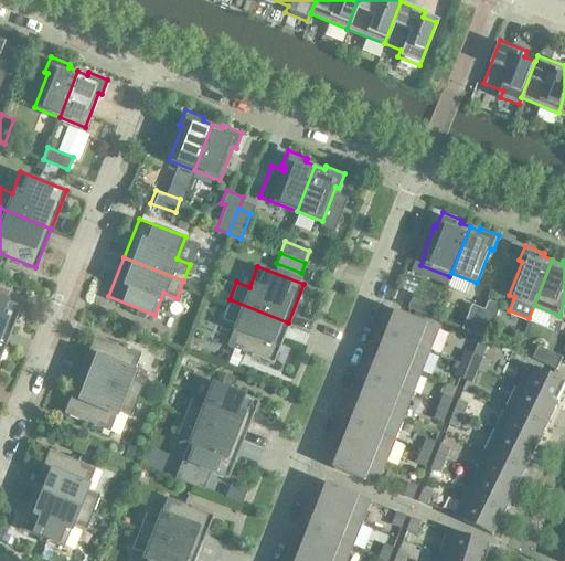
[(0,340),(6,343),(21,304),(6,298),(9,290),(0,287),(0,340)]
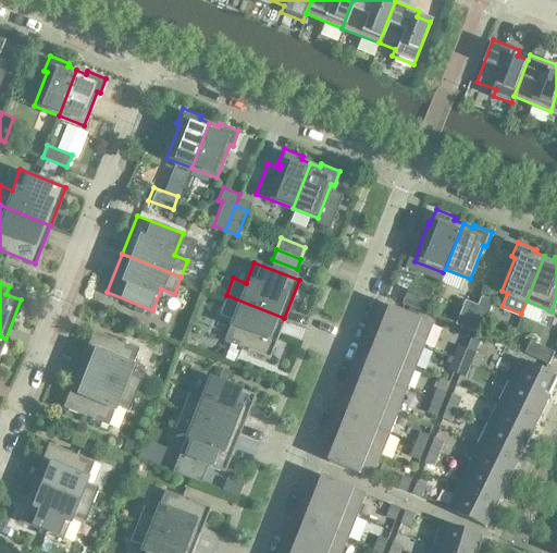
[(404,300),(428,310),(433,297),(408,289),(404,300)]
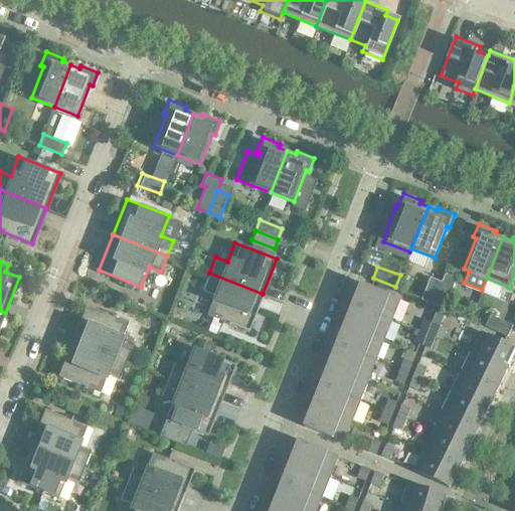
[(443,279),(434,302),(445,306),(454,284),(457,275),(446,271),(443,279)]
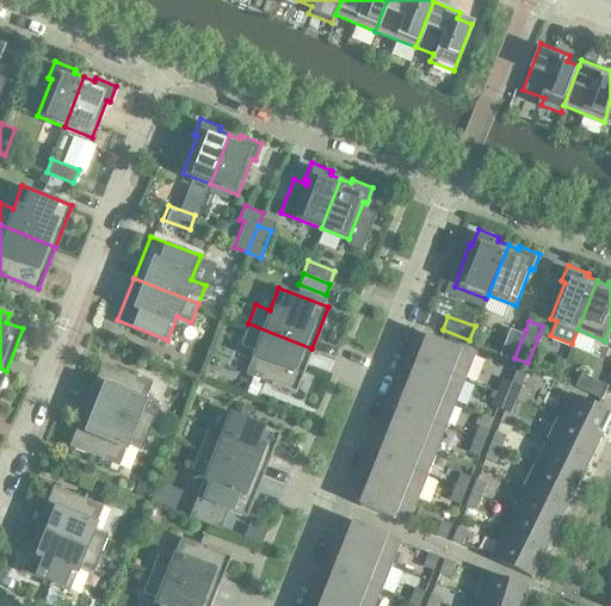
[(312,348),(248,323),(240,342),(254,347),(245,371),(295,391),(312,348)]
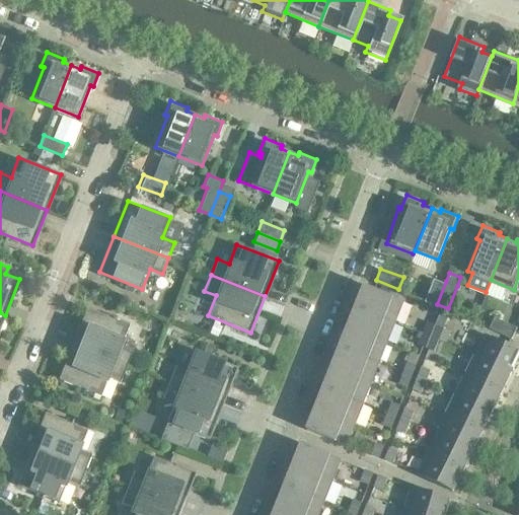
[(425,299),(437,304),(446,281),(434,277),(425,299)]
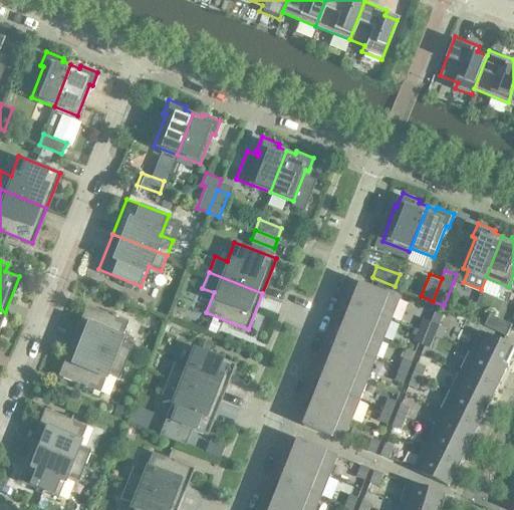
[(361,280),(352,300),(392,316),(400,295),(361,280)]
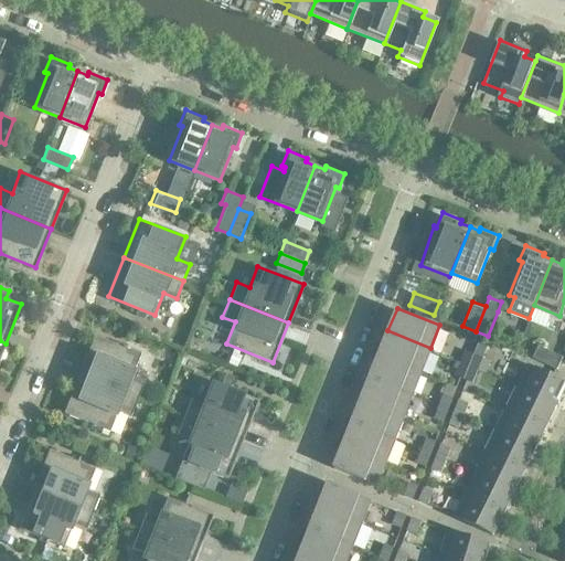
[(430,348),(387,330),(379,353),(422,370),(430,348)]
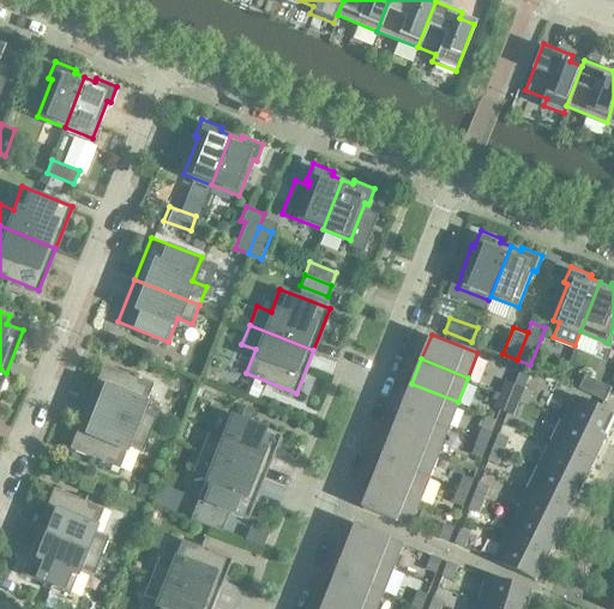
[(85,404),(150,429),(157,410),(143,405),(152,381),(102,362),(85,404)]
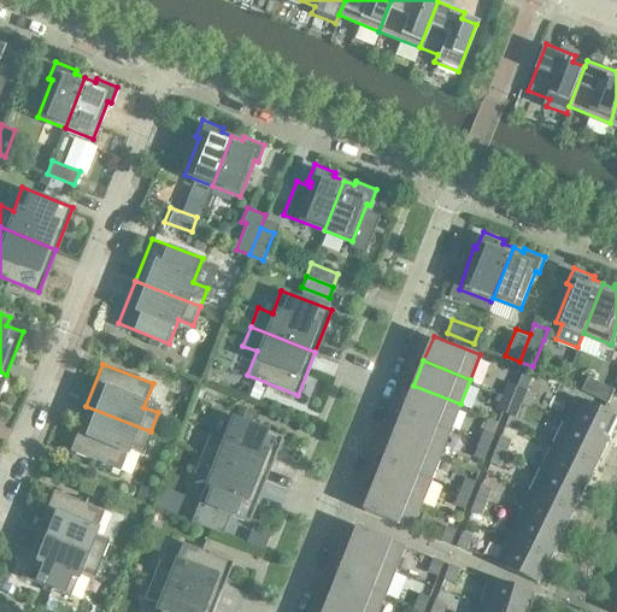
[(582,387),(609,400),(615,387),(588,374),(582,387)]
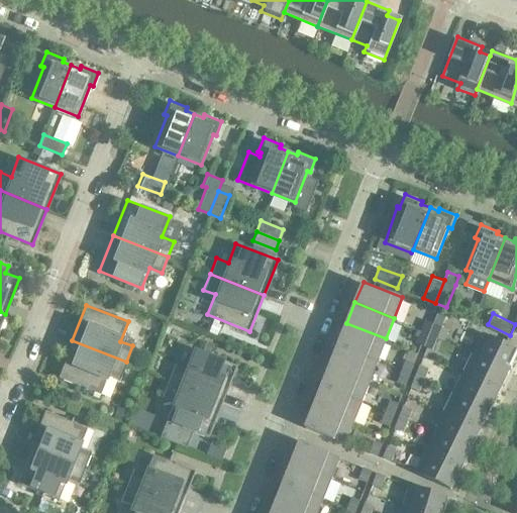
[(428,330),(432,320),(423,316),(419,327),(428,330)]
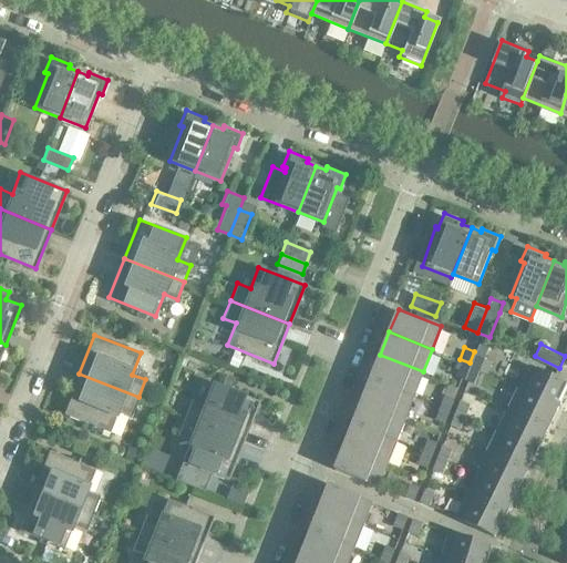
[(470,362),(480,367),(484,355),(474,351),(470,362)]
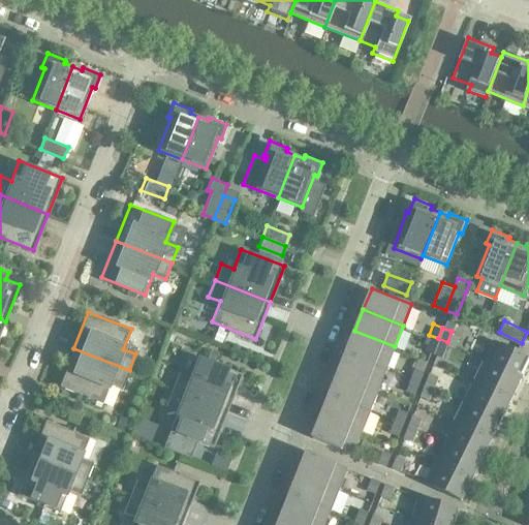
[(346,351),(386,367),(395,346),(354,331),(346,351)]
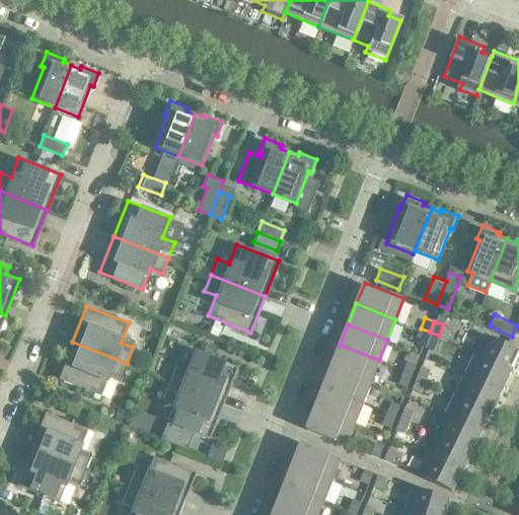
[(417,340),(426,343),(430,332),(421,328),(417,340)]
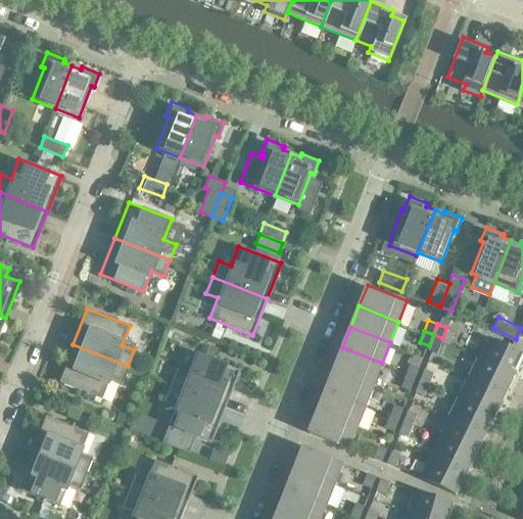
[(437,348),(442,338),(433,334),(429,345),(437,348)]
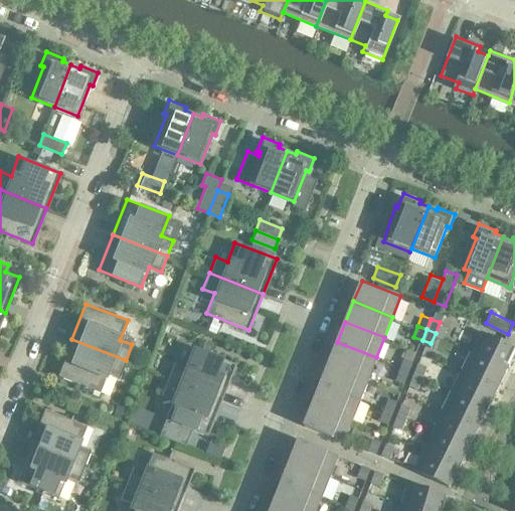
[(472,349),(507,366),(514,349),(514,344),(482,329),(472,349)]
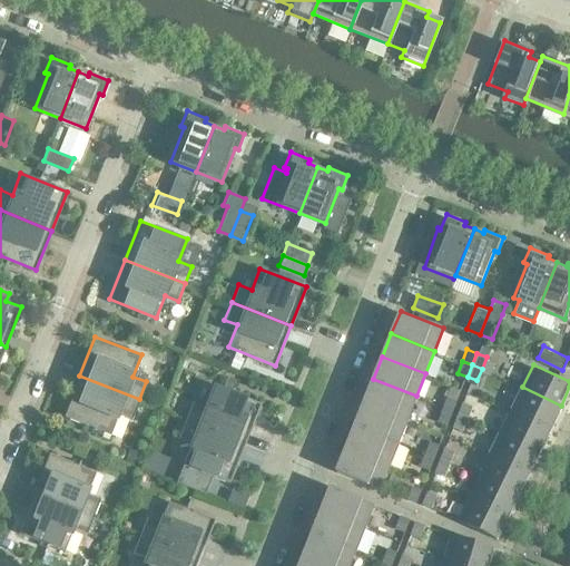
[(131,417),(139,399),(79,376),(64,415),(110,433),(119,411),(131,417)]
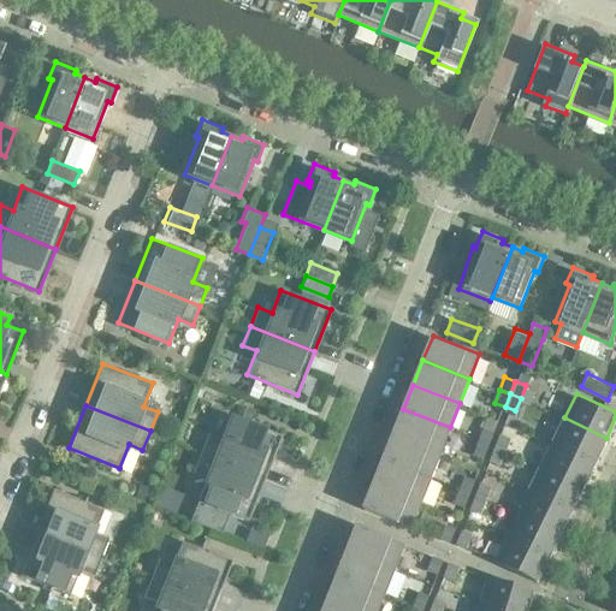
[(440,451),(450,427),(403,409),(394,433),(440,451)]
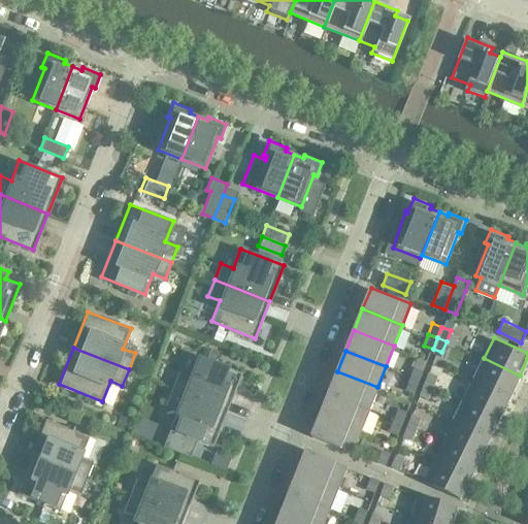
[(178,370),(171,387),(227,408),(241,372),(198,355),(191,375),(178,370)]
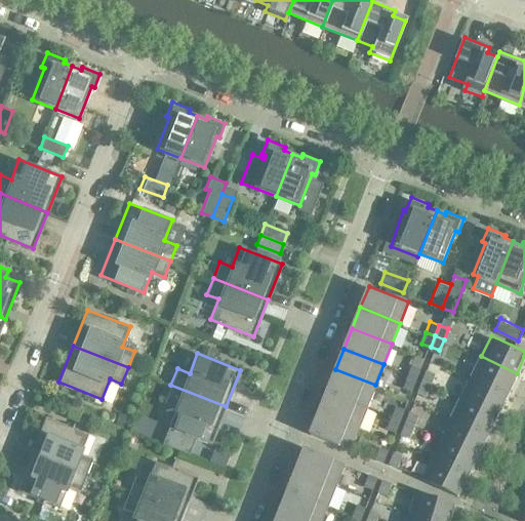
[(481,356),(472,375),(508,393),(517,373),(481,356)]
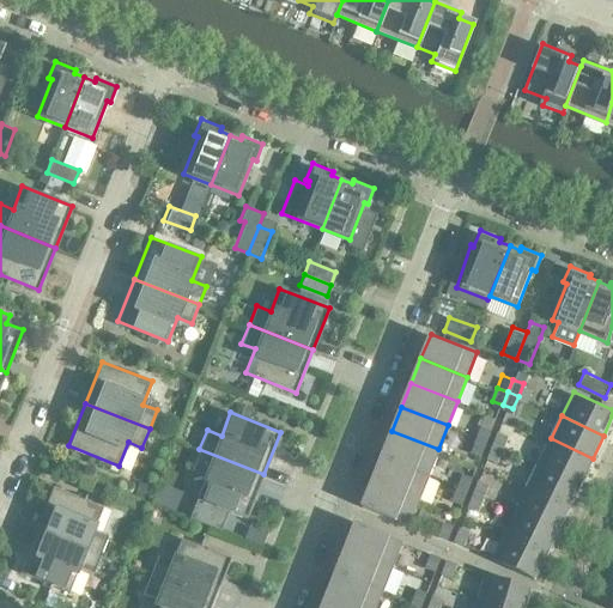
[(486,441),(491,427),(481,424),(477,437),(486,441)]
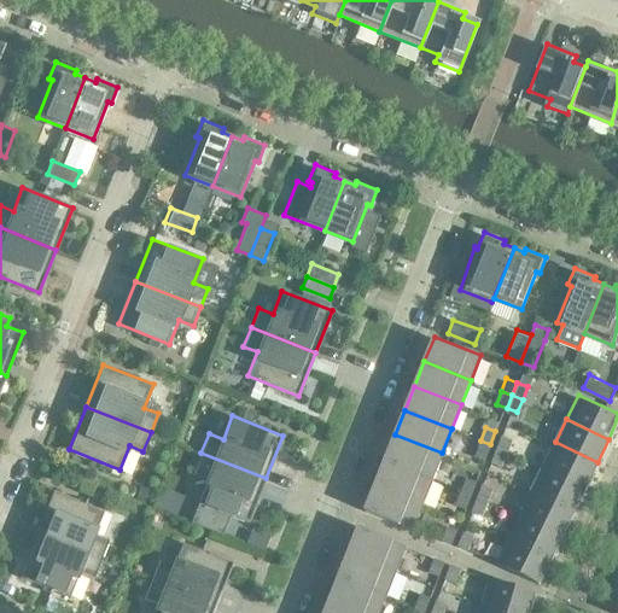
[(497,447),(507,450),(512,437),(502,433),(497,447)]
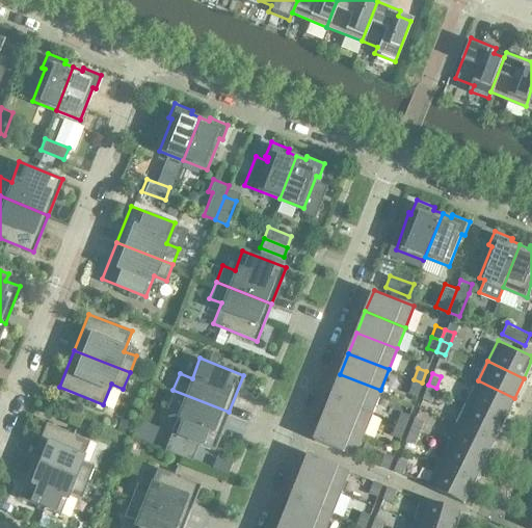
[(331,395),(372,411),(380,390),(340,374),(331,395)]
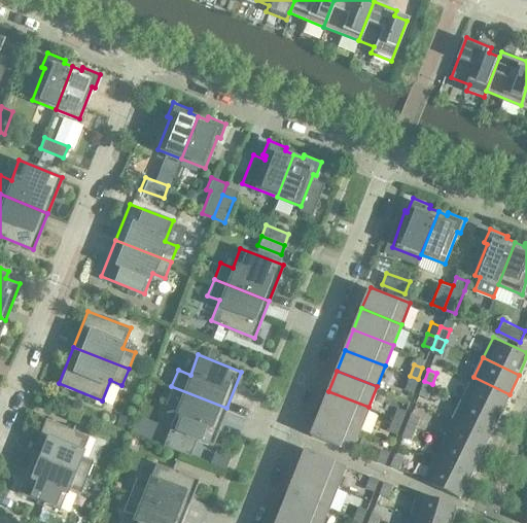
[(418,379),(410,376),(405,387),(414,390),(418,379)]
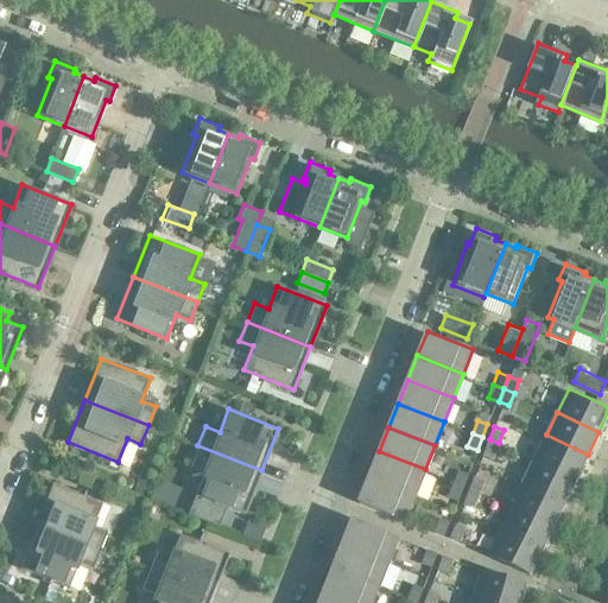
[(588,455),(546,435),(534,458),(576,478),(588,455)]
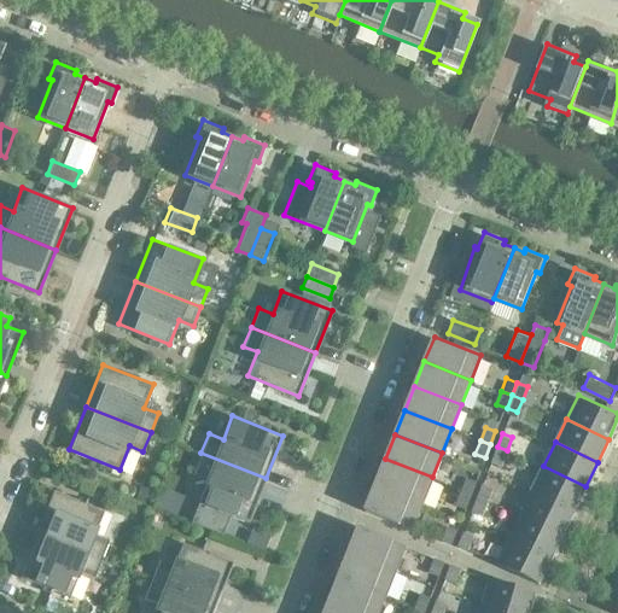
[(502,463),(507,450),(497,447),(491,460),(502,463)]
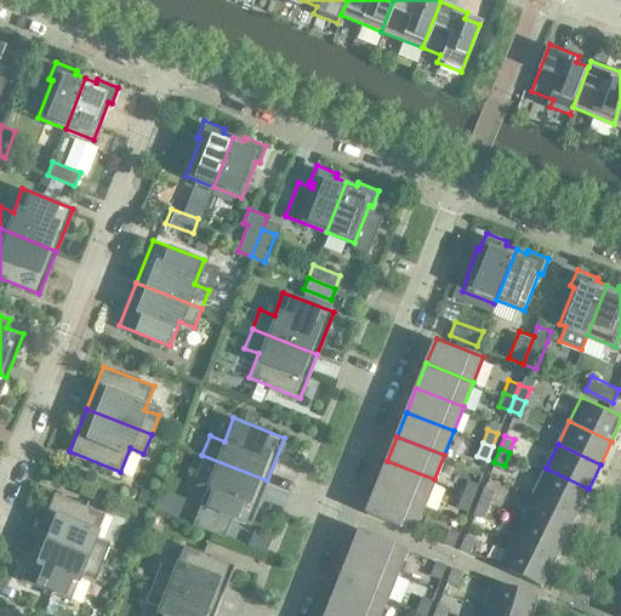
[(267,480),(201,455),(194,473),(209,479),(192,523),(223,535),(232,515),(250,523),(267,480)]
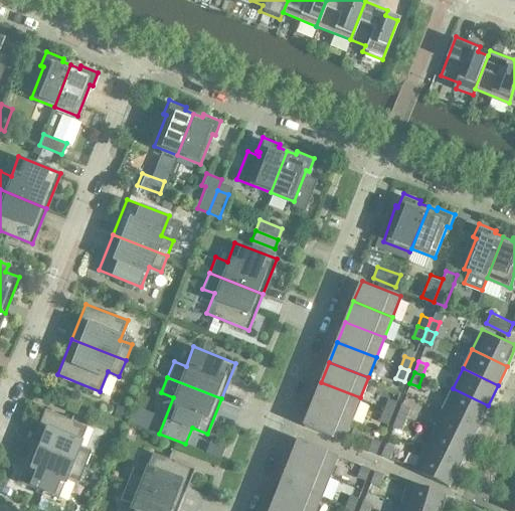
[(352,418),(360,397),(321,382),(313,402),(352,418)]
